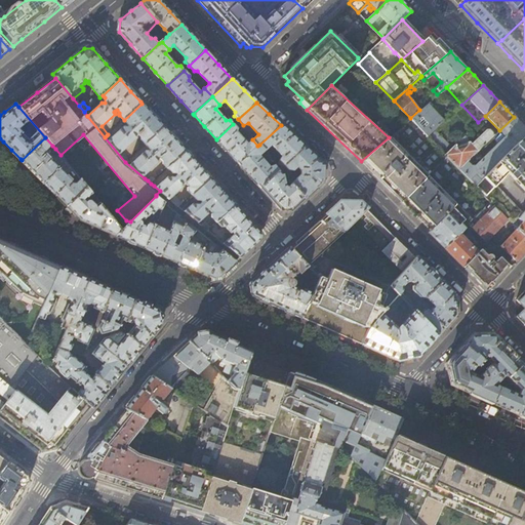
[(127,127),(126,126),(123,126),(110,138),(107,135),(105,137),(125,162),(128,160),(128,159),(122,152),(135,138),(135,135),(137,133),(140,136),(140,139),(145,145),(163,127),(153,115),(142,104),(124,120),(128,125),(127,127)]
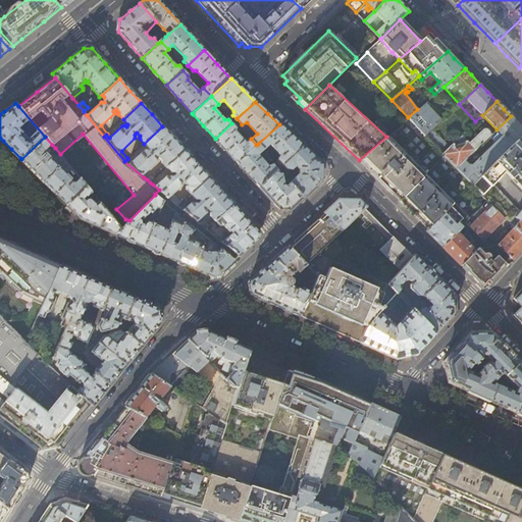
[(431,129),(440,121),(423,104),(417,109),(408,117),(409,118),(425,135),(431,129)]
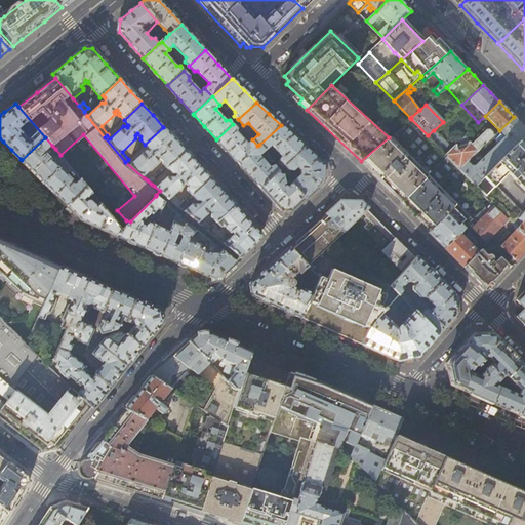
[(499,130),(506,136),(476,166),(471,166),(467,162),(459,168),(476,185),(483,178),(498,163),(519,142),(524,135),(524,127),(521,124),(514,117),(499,130)]
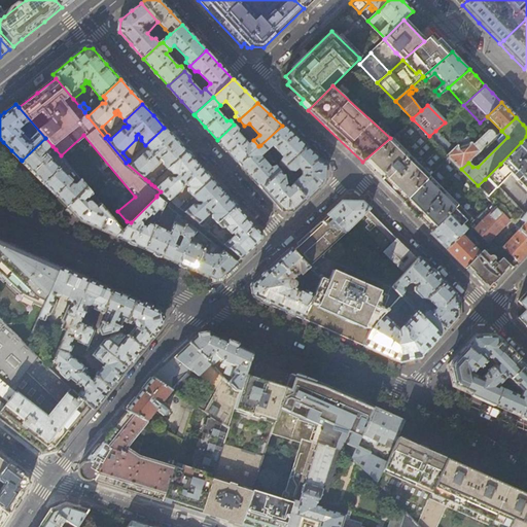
[(403,203),(449,156),(447,154),(429,136),(413,119),(390,138),(362,162),(379,178),(403,203)]
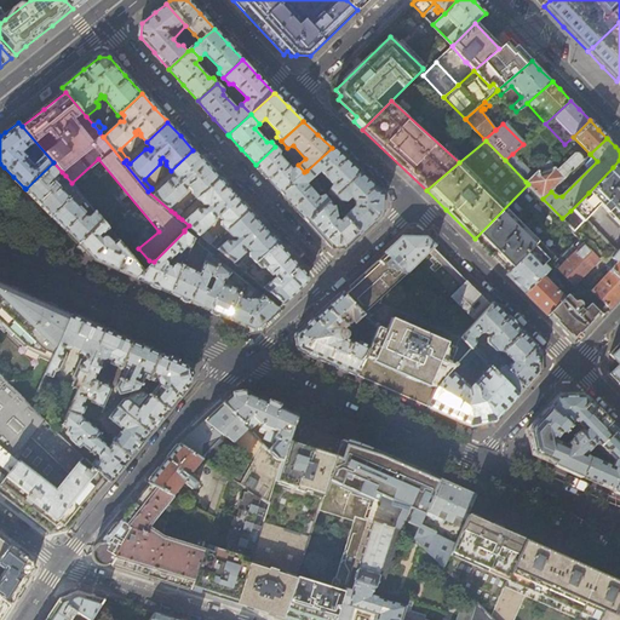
[(280,156),(280,151),(275,147),(256,165),(269,179),(281,193),(304,172),(298,165),(293,170),(292,170),(280,156)]
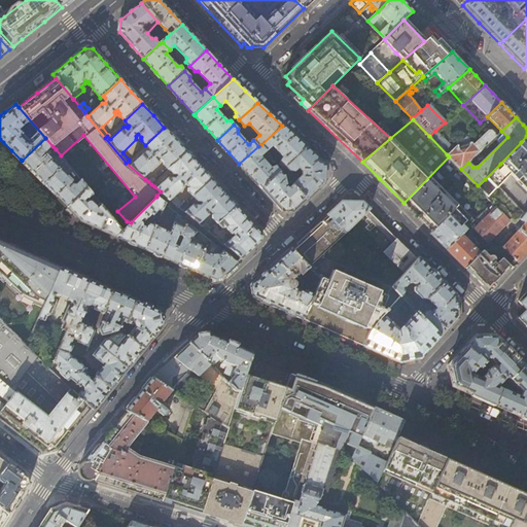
[(285,167),(306,147),(294,137),(282,126),(260,145),(266,151),(272,145),(282,157),(280,162),(278,164),(282,169),(285,167)]
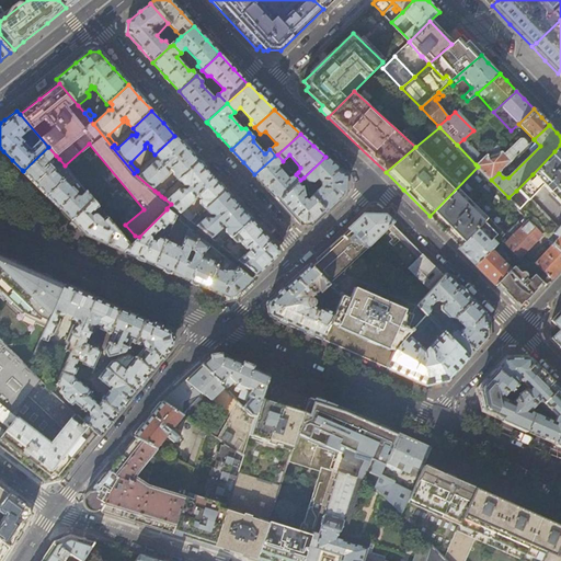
[(155,155),(160,160),(158,162),(156,161),(141,175),(137,171),(134,173),(155,191),(157,190),(156,186),(168,174),(168,171),(170,169),(173,172),(173,175),(179,180),(198,162),(186,148),(174,136),(155,155)]
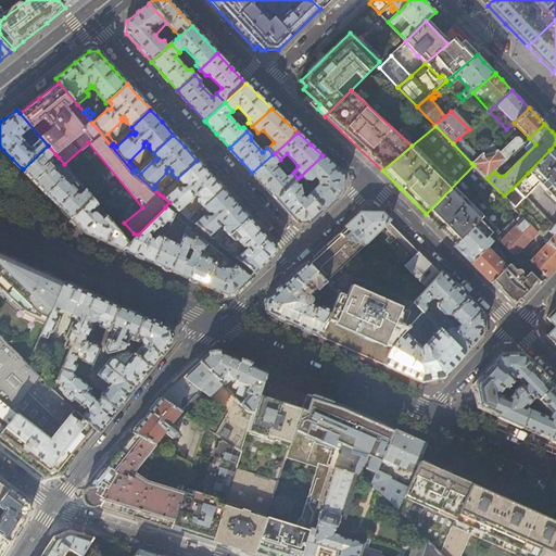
[(471,163),(479,156),(459,138),(453,143),(471,163)]
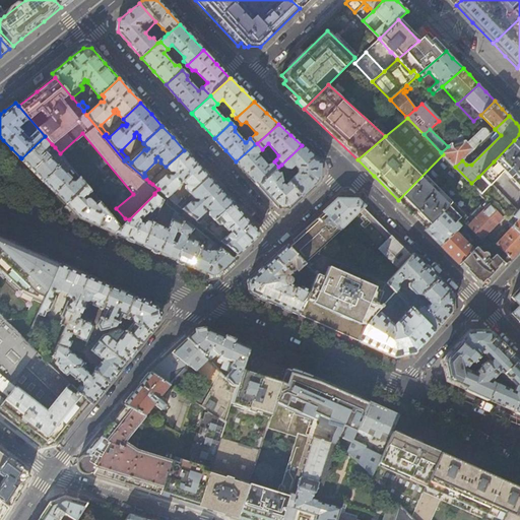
[(466,143),(459,136),(448,146),(441,152),(443,154),(455,167),(462,160),(490,133),(485,129),(481,129),(466,143)]
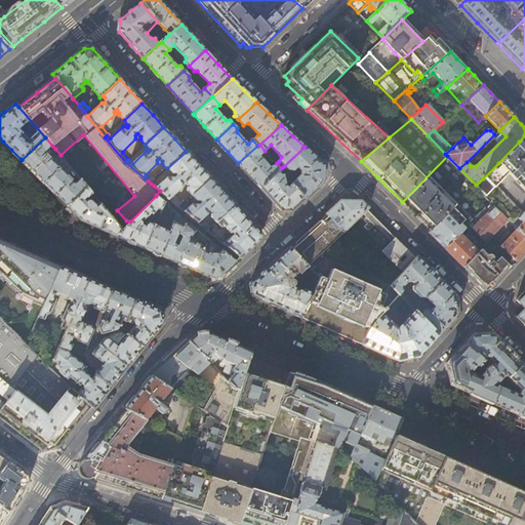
[(61,155),(55,149),(48,155),(47,155),(46,154),(45,154),(45,155),(44,154),(52,146),(45,137),(22,160),(32,171),(36,174),(44,183),(67,162),(61,155)]
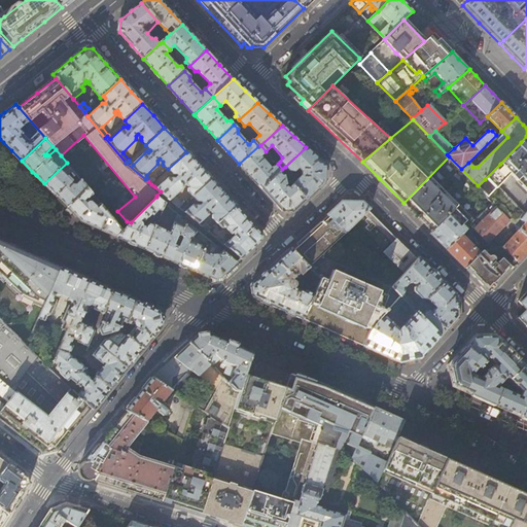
[(526,190),(526,147),(521,142),(500,164),(526,190)]
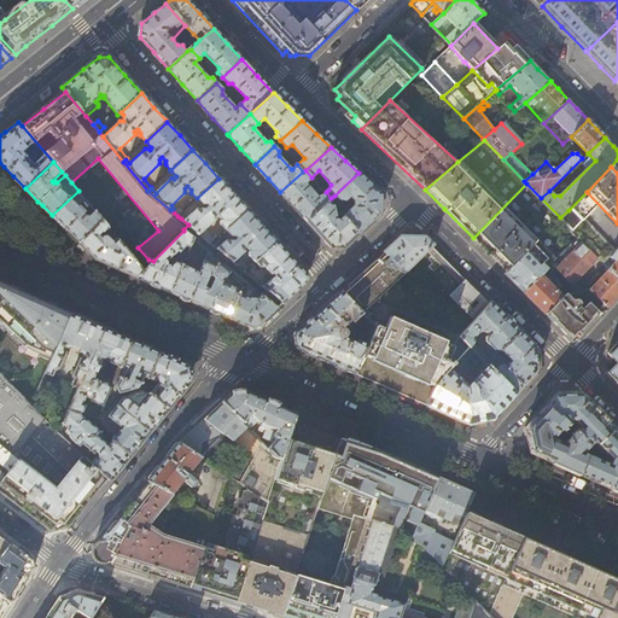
[(312,178),(305,170),(303,172),(280,192),(292,207),(305,221),(331,198),(326,192),(322,196),(322,194),(318,197),(305,184),(312,178)]
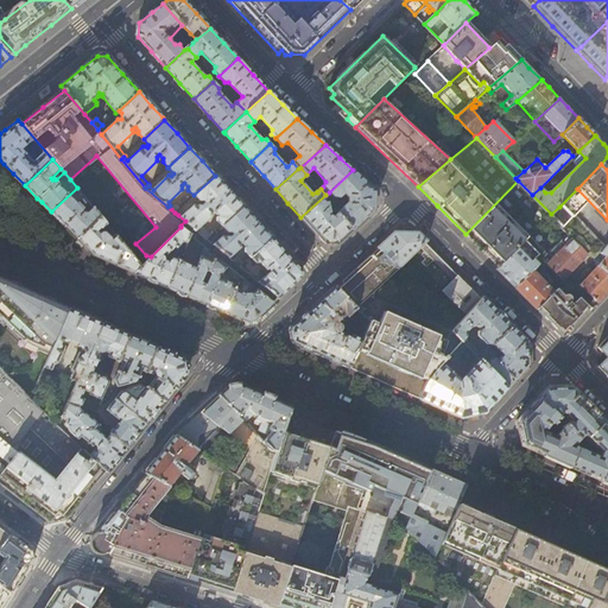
[(362,179),(353,170),(329,192),(334,197),(339,197),(343,194),(347,198),(348,202),(337,213),(353,229),(355,227),(363,219),(372,211),(372,188),(362,179)]
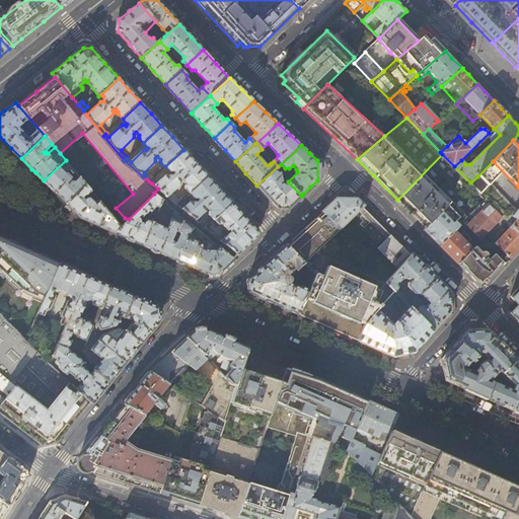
[(20,157),(11,148),(9,150),(18,159),(20,157)]
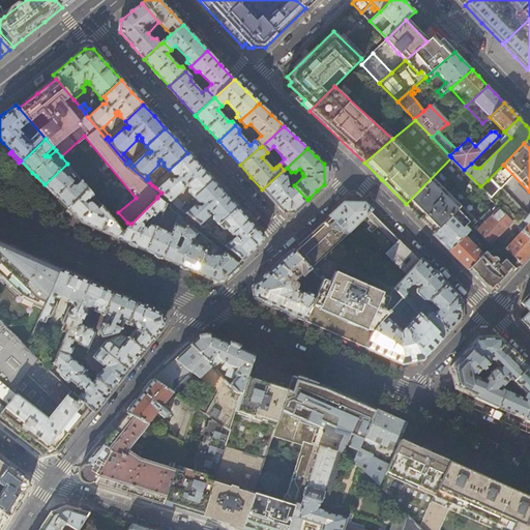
[(199,166),(187,153),(169,170),(174,175),(177,174),(179,176),(176,179),(170,179),(159,188),(157,186),(155,187),(162,193),(180,208),(184,205),(176,196),(184,188),(183,185),(186,183),(187,185),(189,187),(188,188),(188,192),(194,197),(211,180),(210,178),(199,166)]
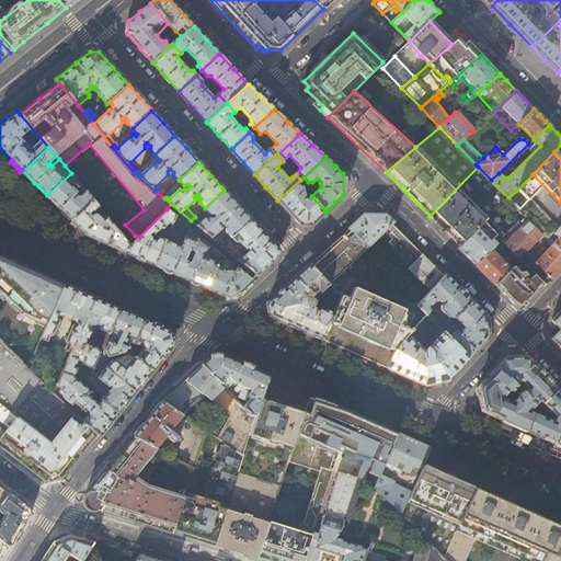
[(490,217),(508,197),(491,180),(478,167),(430,216),(445,231),(460,247),(490,217)]
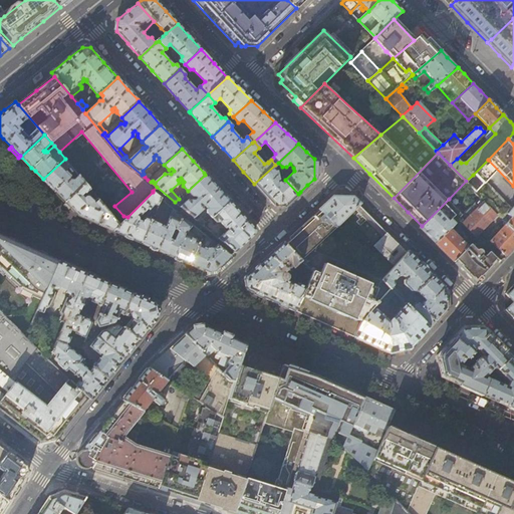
[(31,168),(21,157),(17,161),(31,175),(35,171),(31,168)]
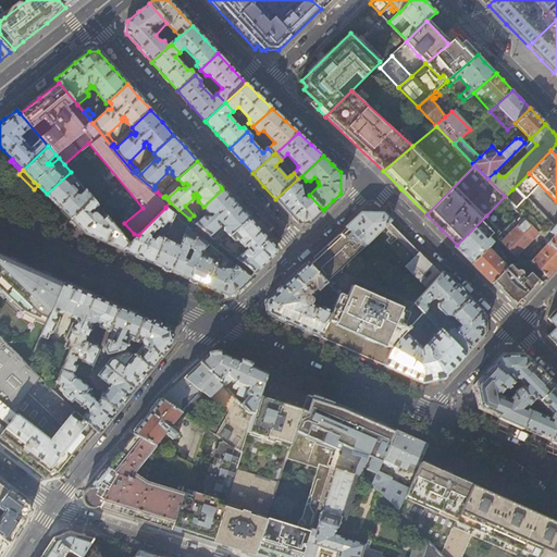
[(77,181),(71,172),(47,194),(58,206),(71,219),(93,199),(86,190),(81,195),(78,195),(76,193),(77,192),(77,190),(72,186),(77,181)]
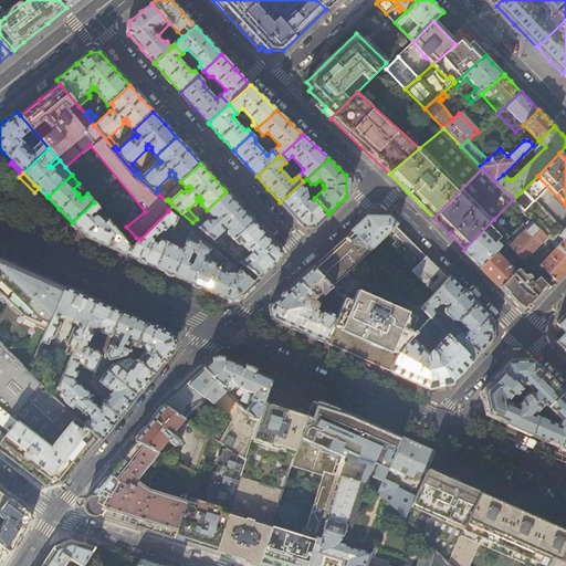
[(306,186),(303,181),(280,202),(291,215),(301,224),(315,226),(321,220),(328,213),(314,198),(311,202),(307,200),(305,189),(306,186)]
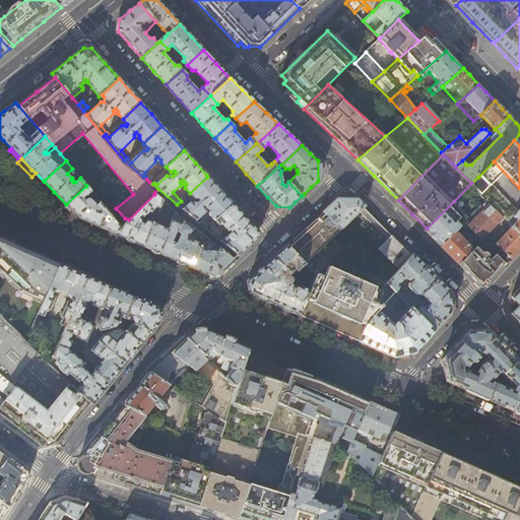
[(198,197),(200,199),(197,202),(190,202),(185,207),(182,205),(180,207),(195,219),(204,211),(204,209),(207,206),(210,210),(209,211),(209,214),(214,220),(232,203),(218,189),(207,177),(190,193),(194,197),(197,198),(198,197)]
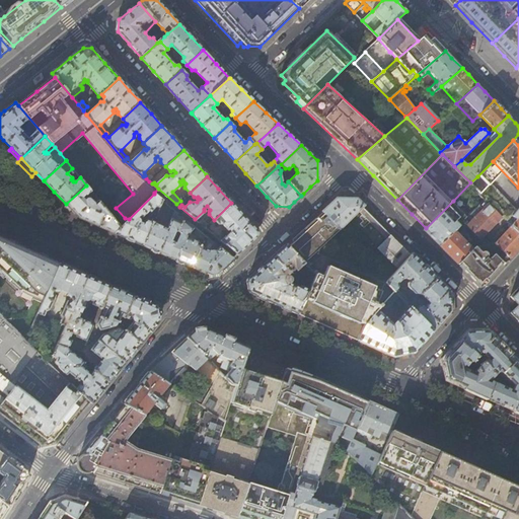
[(508,221),(516,212),(489,184),(487,186),(477,176),(470,182),(487,200),(502,216),(508,221)]
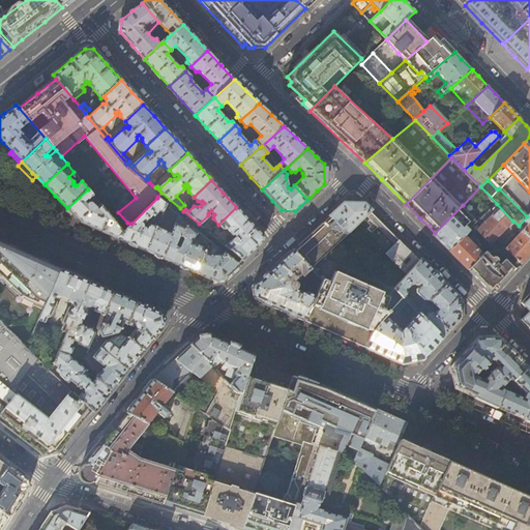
[(94,196),(88,189),(67,208),(75,215),(81,222),(91,226),(117,238),(123,232),(100,205),(97,208),(89,201),(94,196)]
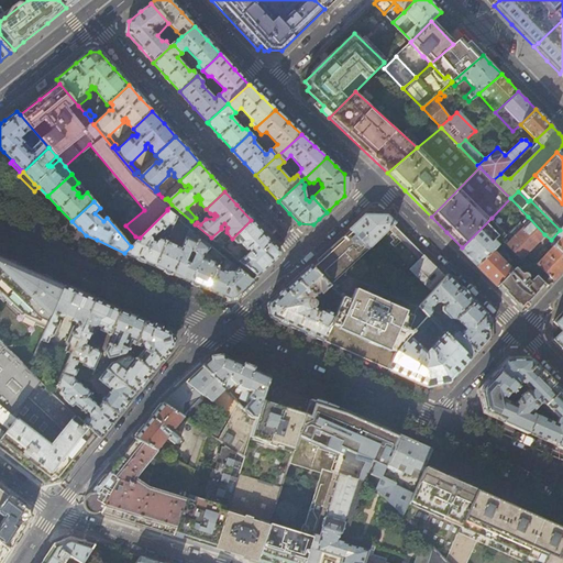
[(176,217),(167,210),(140,238),(131,246),(124,253),(139,258),(154,266),(166,241),(159,238),(157,239),(155,241),(153,240),(152,238),(154,234),(155,235),(159,231),(161,232),(168,223),(173,225),(176,217)]
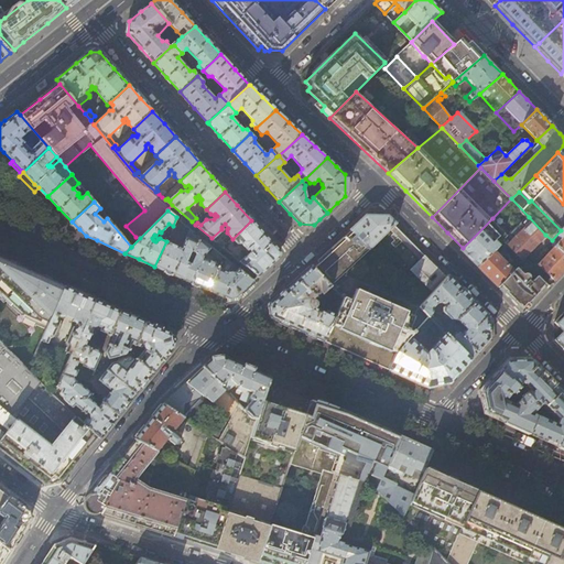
[(388,216),(366,215),(353,227),(350,229),(351,231),(351,232),(344,239),(343,238),(338,242),(321,258),(317,261),(318,262),(313,268),(329,284),(393,226),(396,224),(388,216)]
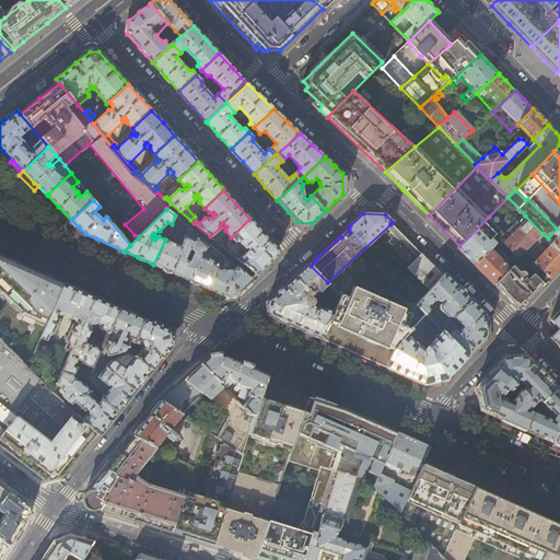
[(541,233),(525,216),(506,234),(499,241),(517,259),(541,233)]
